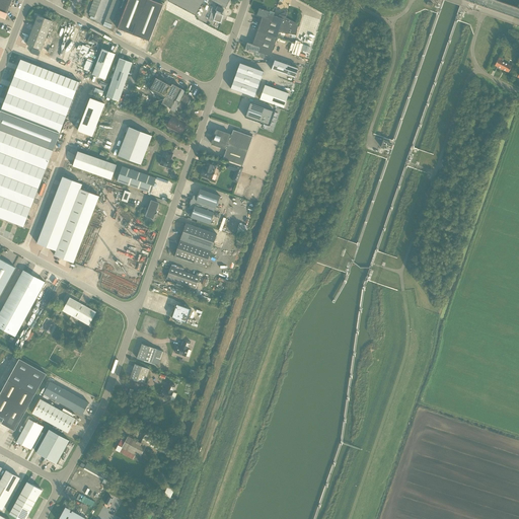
[(11,0),(0,0),(0,16),(4,19),(11,0)]
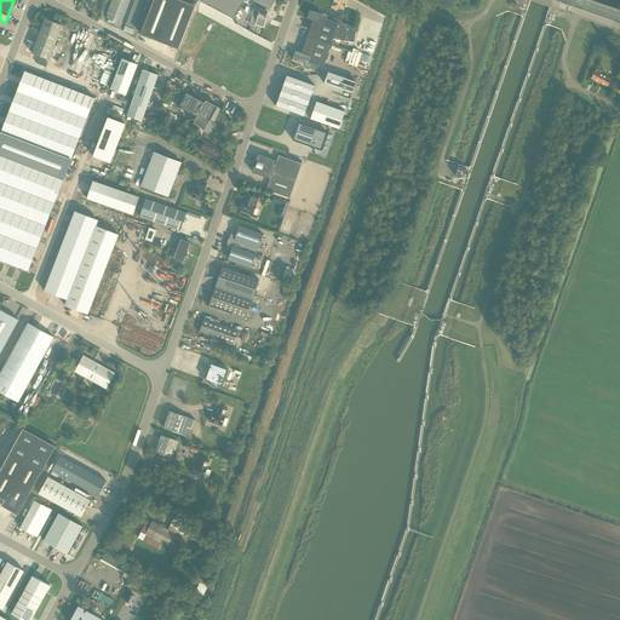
[(195,6),(181,0),(153,0),(141,34),(178,49),(195,6)]
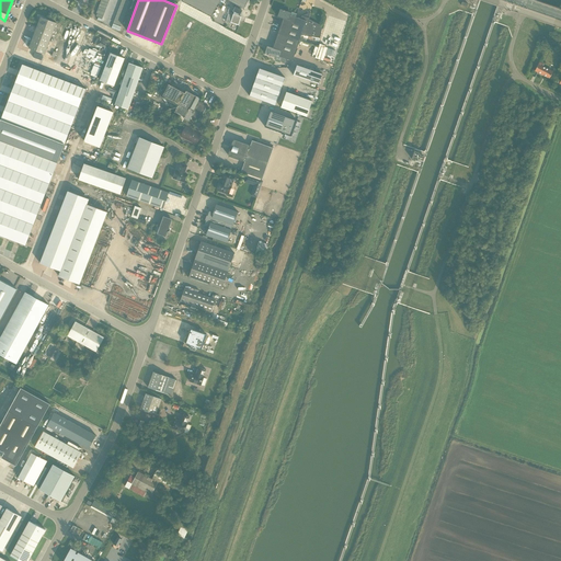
[(185,0),(184,7),(194,11),(204,15),(204,16),(214,20),(220,0),(221,0),(233,4),(239,6),(244,8),(247,0),(185,0)]
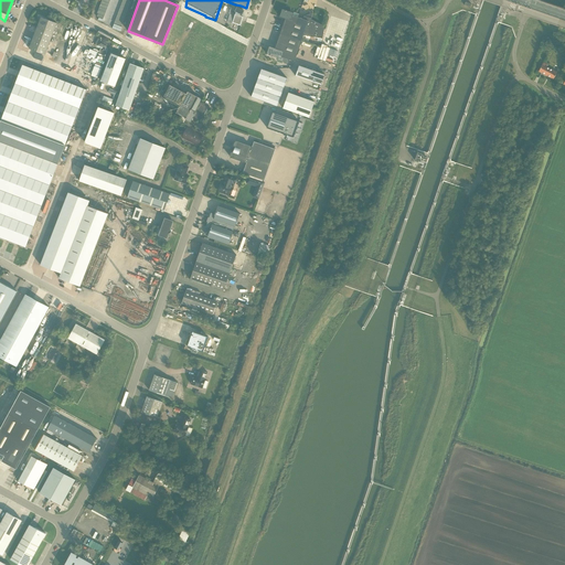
[(227,20),(227,22),(228,23),(230,24),(231,24),(233,23),(233,22),(241,24),(243,17),(240,16),(241,14),(242,14),(244,11),(240,9),(241,6),(235,4),(235,6),(234,8),(231,7),(230,13),(231,13),(227,20)]
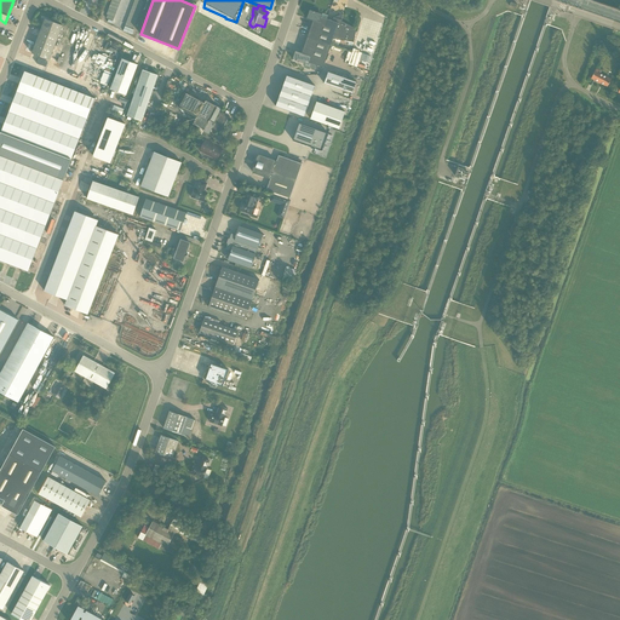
[(314,21),(308,36),(331,45),(333,39),(354,42),(356,29),(342,21),(342,19),(336,18),(334,17),(332,21),(321,17),(322,15),(310,10),(306,18),(314,21)]
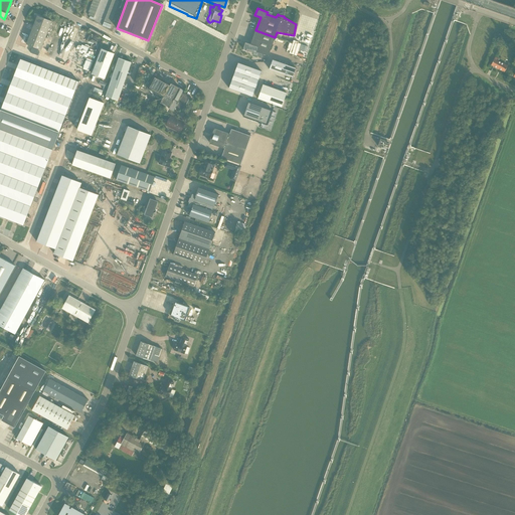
[(41,49),(52,21),(37,15),(26,44),(41,49)]
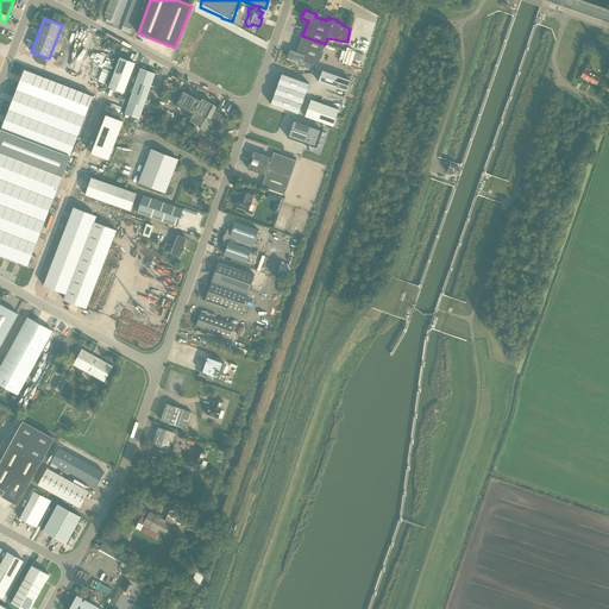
[(325,44),(302,36),(296,52),(290,50),(288,58),(300,62),(300,60),(318,66),(325,44)]
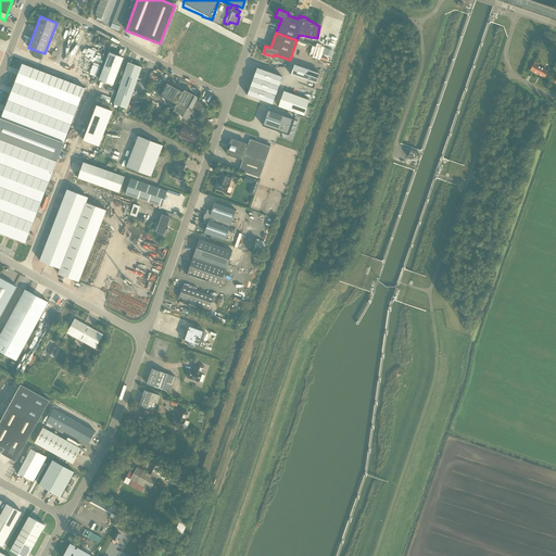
[(124,58),(110,52),(99,79),(113,85),(124,58)]
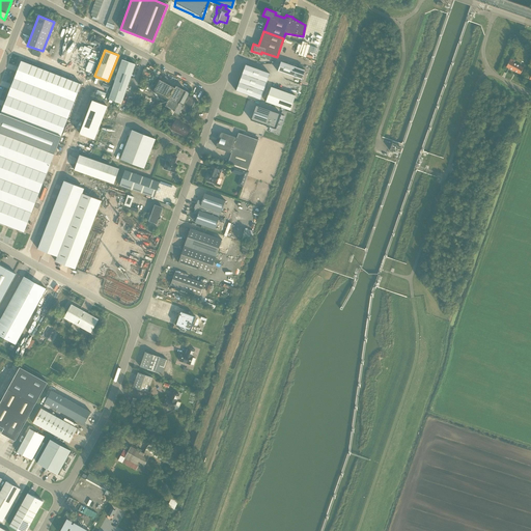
[(135,64),(122,59),(109,100),(121,104),(135,64)]
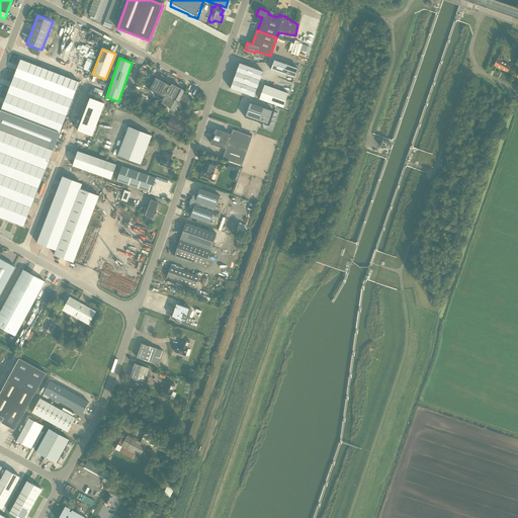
[(511,66),(507,64),(501,61),(502,60),(498,58),(494,65),(508,72),(511,66)]
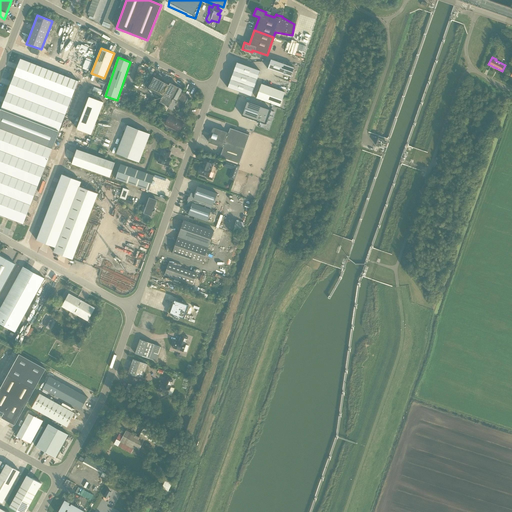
[(0,111),(0,128),(31,140),(52,148),(59,131),(65,114),(72,98),(78,81),(21,59),(14,75),(8,92),(1,109),(0,111)]
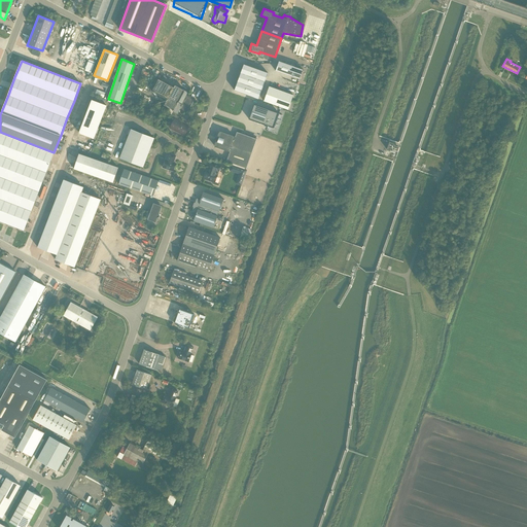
[(300,79),(303,69),(279,61),(276,71),(300,79)]
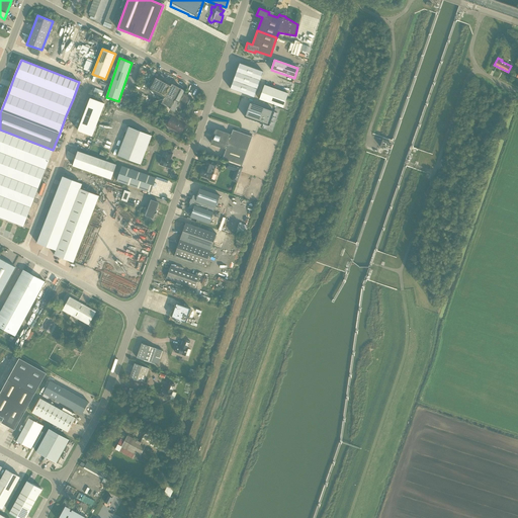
[(263,72),(240,63),(231,89),(254,97),(263,72)]
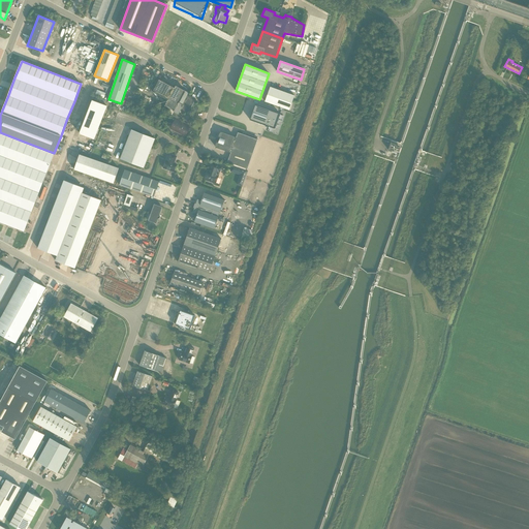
[(294,95),(271,87),(266,101),(289,110),(294,95)]
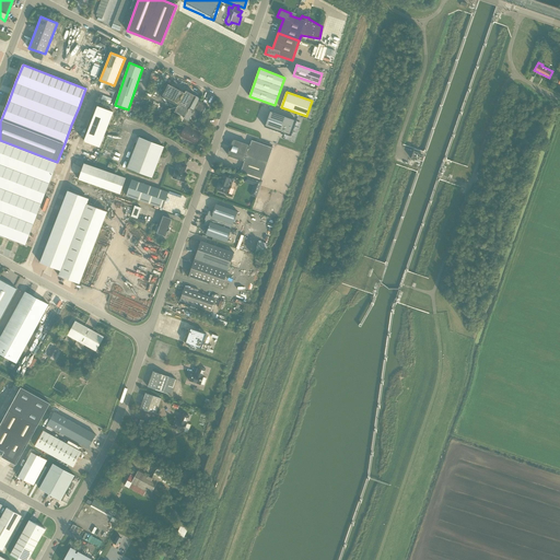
[(197,103),(196,103),(193,111),(189,108),(182,124),(186,126),(181,136),(196,143),(201,133),(191,128),(194,124),(189,121),(191,116),(199,120),(206,108),(206,106),(205,105),(203,104),(200,102),(199,102),(197,103)]
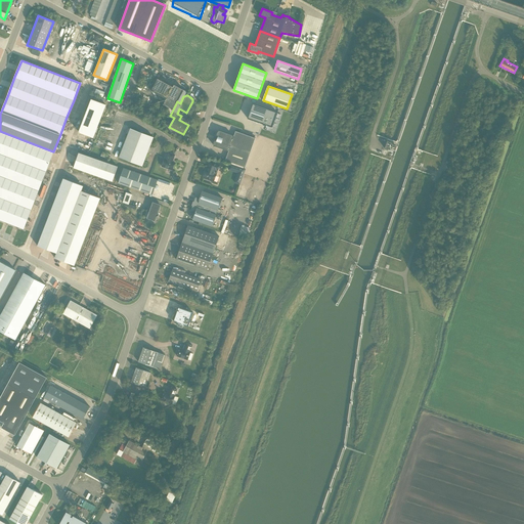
[(106,104),(91,99),(79,132),(93,137),(106,104)]
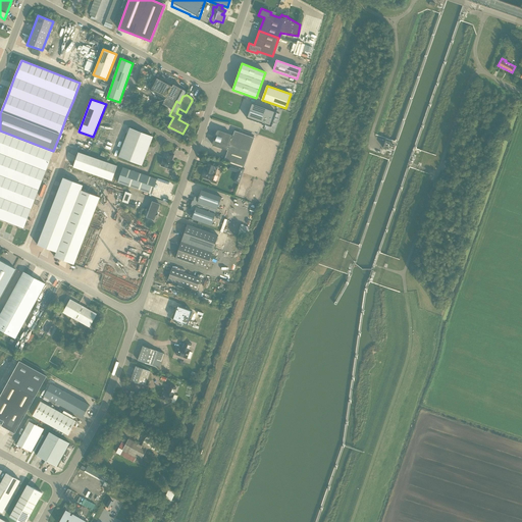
[(252,103),(247,118),(271,126),(276,112),(252,103)]
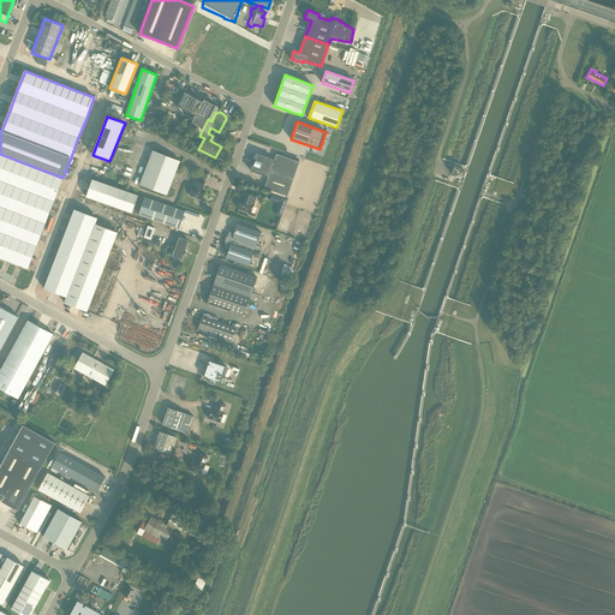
[(167,195),(180,161),(153,150),(139,184),(167,195)]
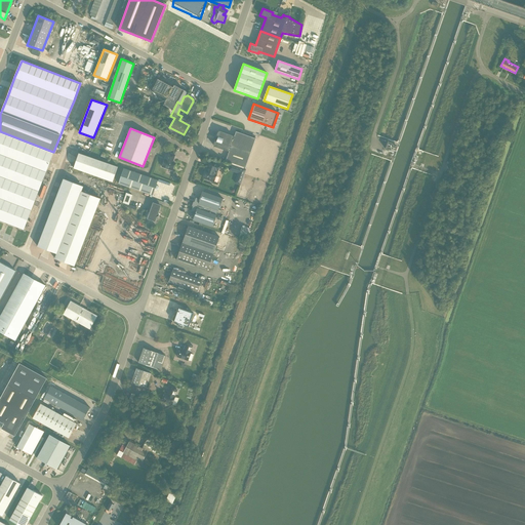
[(0,219),(24,229),(53,152),(0,131),(0,219)]
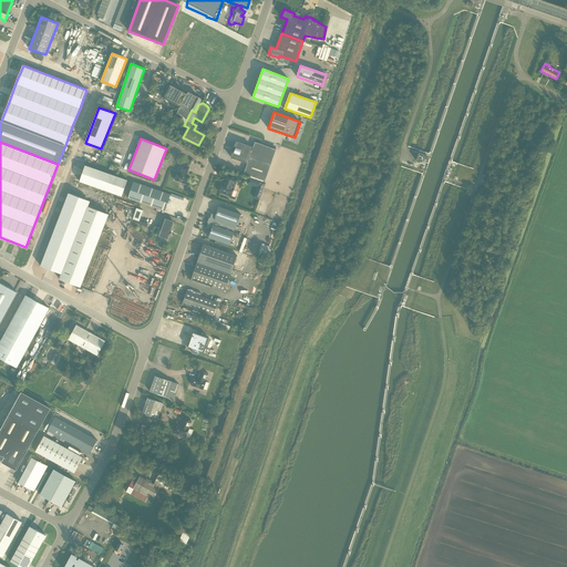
[(253,147),(238,142),(232,158),(247,164),(244,174),(265,181),(276,150),(255,142),(253,147)]
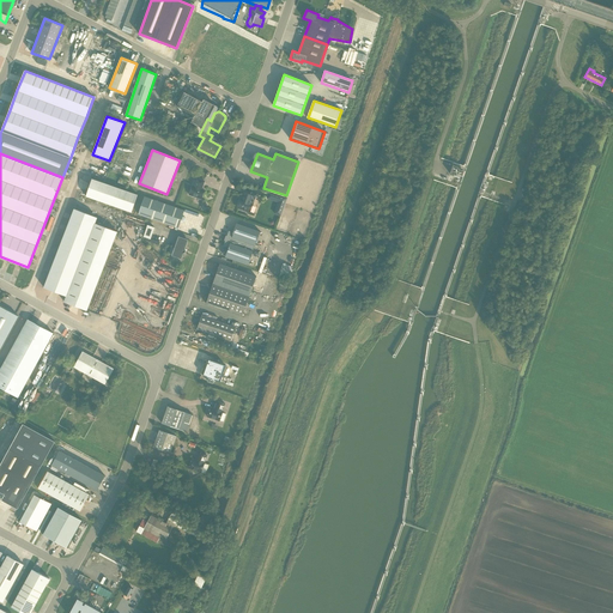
[(459,169),(459,168),(453,165),(450,174),(456,175),(456,174),(461,175),(462,170),(459,169)]
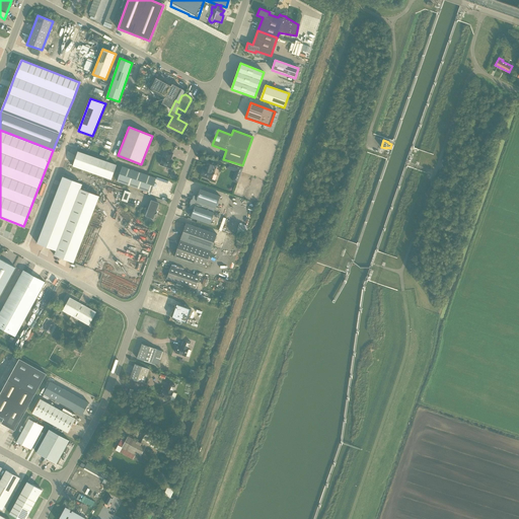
[(112,179),(117,165),(78,151),(73,166),(112,179)]
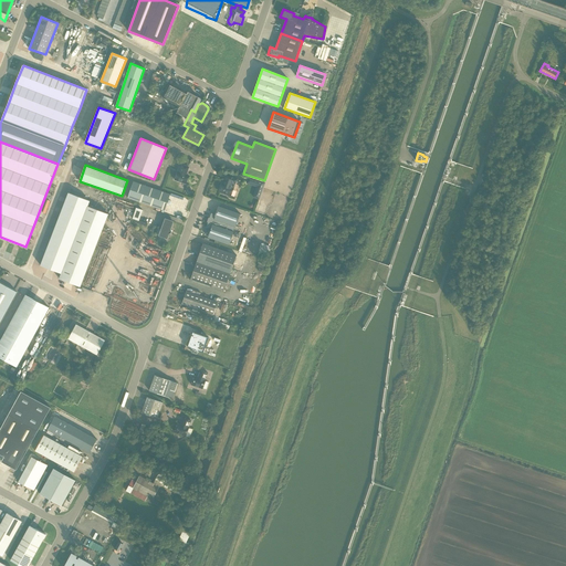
[(189,167),(182,165),(180,173),(178,171),(175,179),(186,184),(189,176),(186,175),(189,167)]
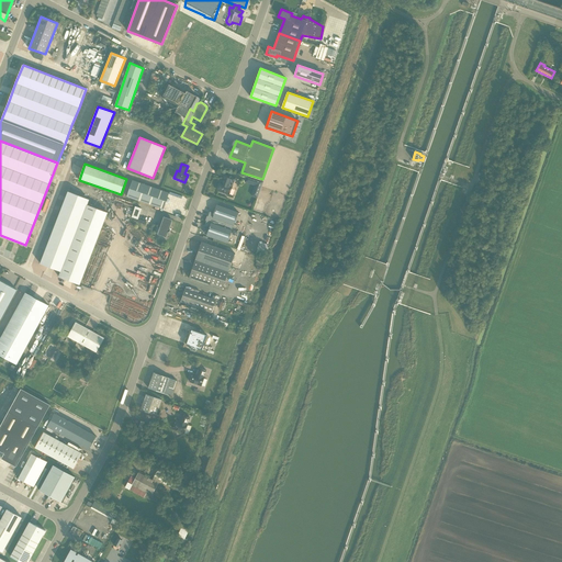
[(235,177),(226,173),(224,180),(225,180),(224,183),(221,182),(217,190),(229,194),(235,177)]
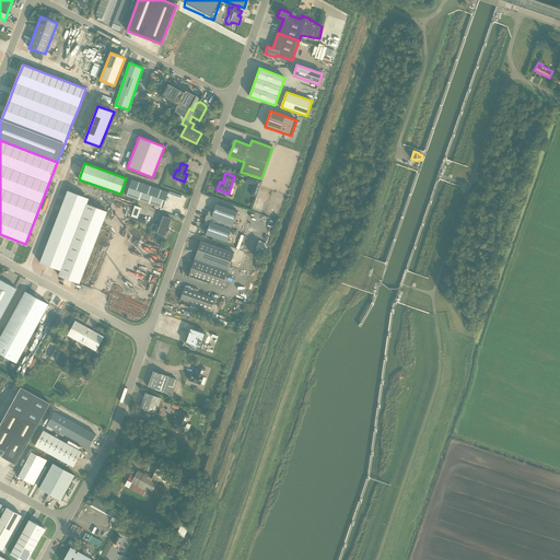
[(263,181),(246,175),(244,182),(254,185),(251,195),(257,197),(263,181)]
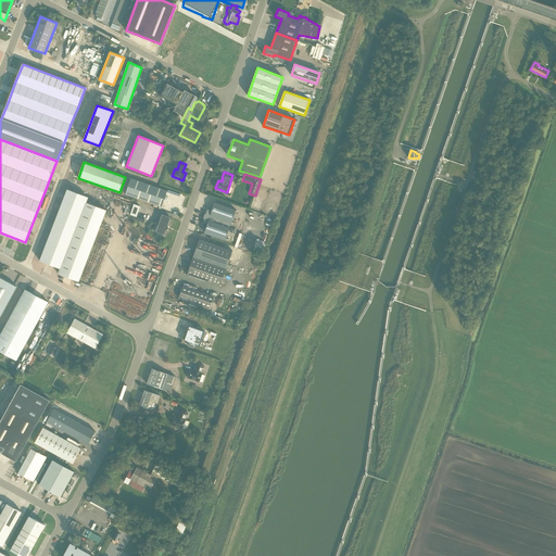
[(162,206),(167,191),(131,178),(126,194),(162,206)]
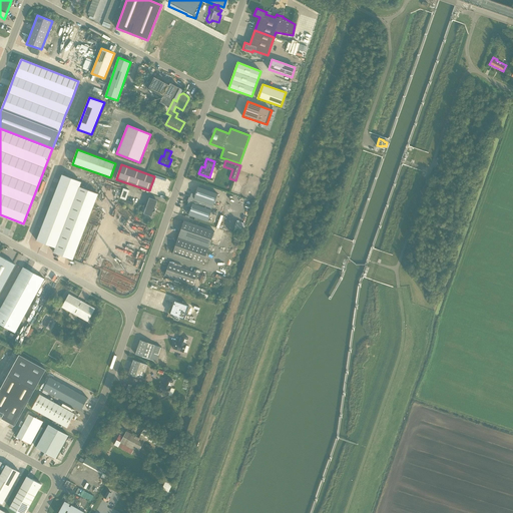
[(81,182),(62,174),(37,240),(55,247),(79,186),(81,182)]
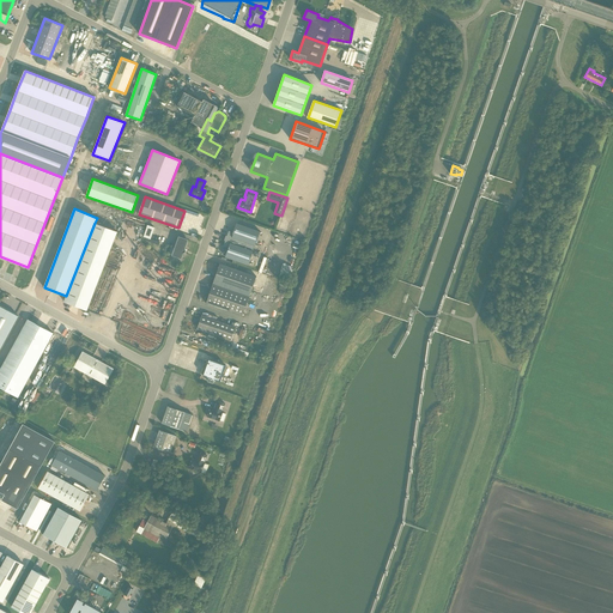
[(95,223),(66,296),(65,302),(87,310),(117,232),(95,223)]
